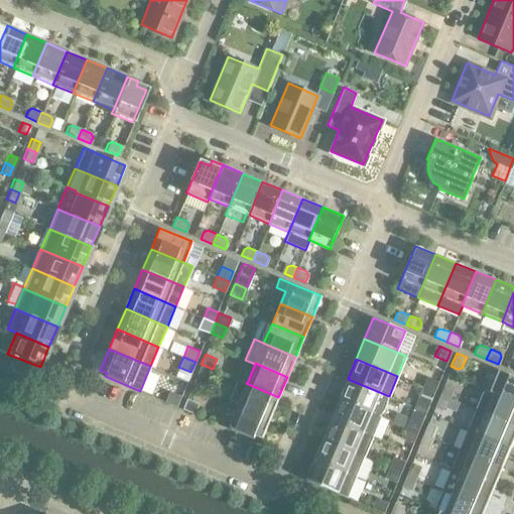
[(209,379),(213,369),(201,364),(197,374),(209,379)]
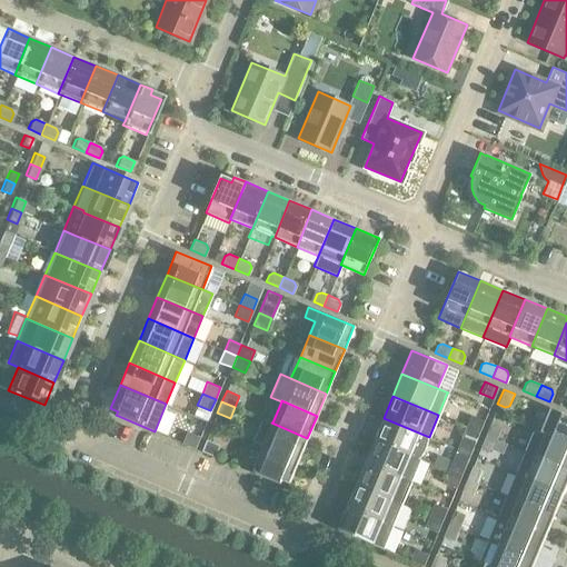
[(539,431),(566,443),(566,416),(549,408),(539,431)]
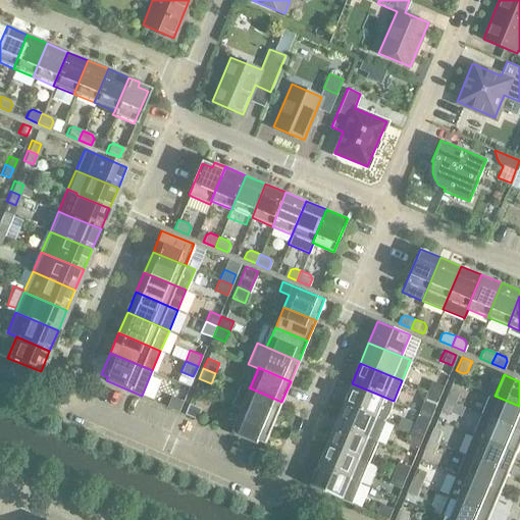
[(431,380),(427,391),(438,396),(444,385),(431,380)]
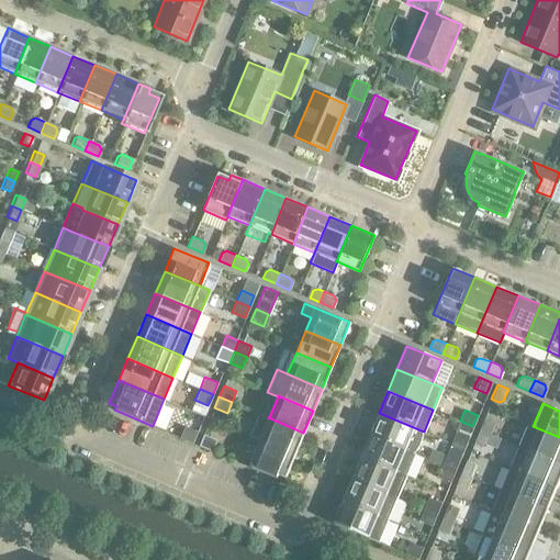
[(258,413),(249,435),(294,455),(303,433),(268,417),(269,417),(258,413)]
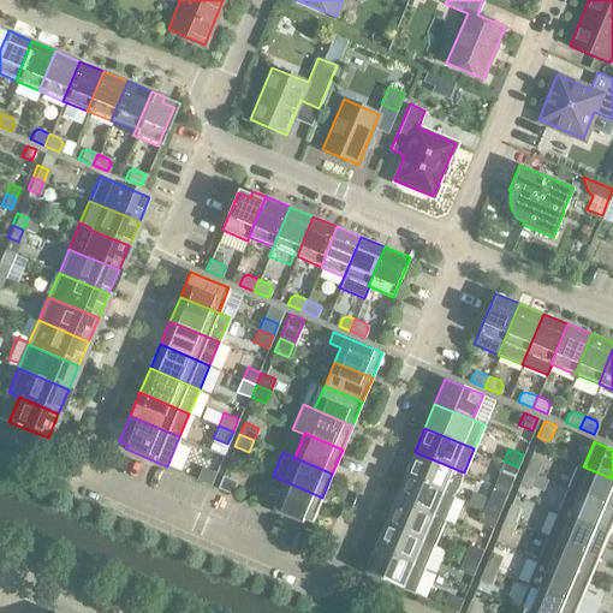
[(453,497),(464,472),(415,452),(404,475),(453,497)]
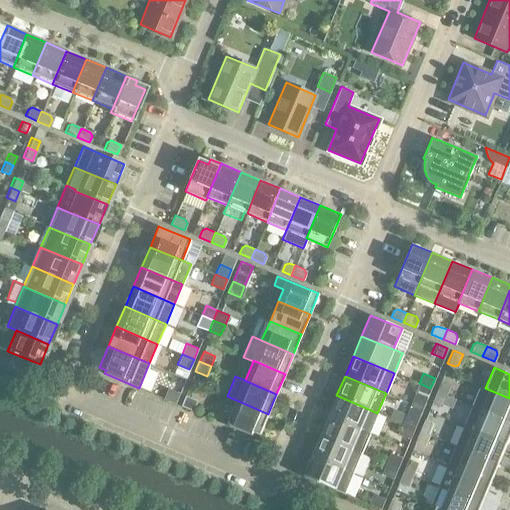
[(441,379),(436,391),(446,395),(450,385),(448,381),(441,379)]
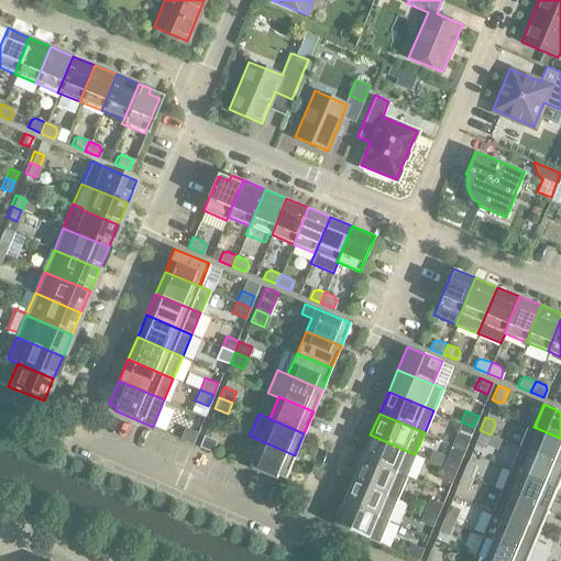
[(455,433),(469,439),(473,427),(461,421),(455,433)]
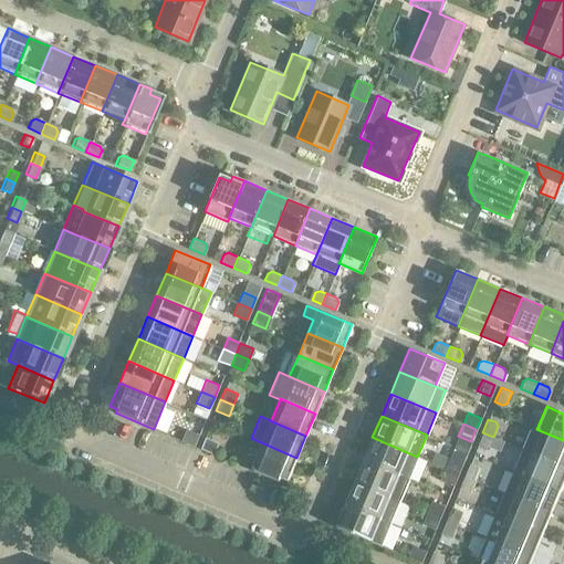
[(563,440),(536,429),(536,430),(531,427),(521,449),(531,453),(532,452),(563,466),(563,440)]
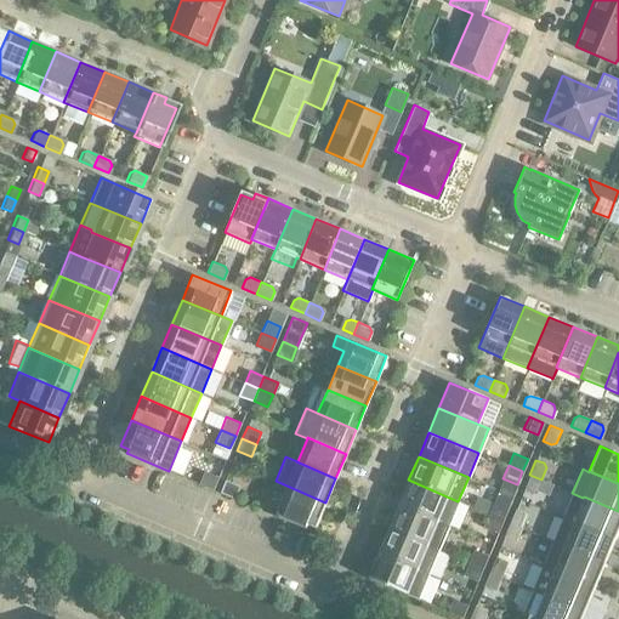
[(198,483),(213,489),(217,476),(204,470),(198,483)]
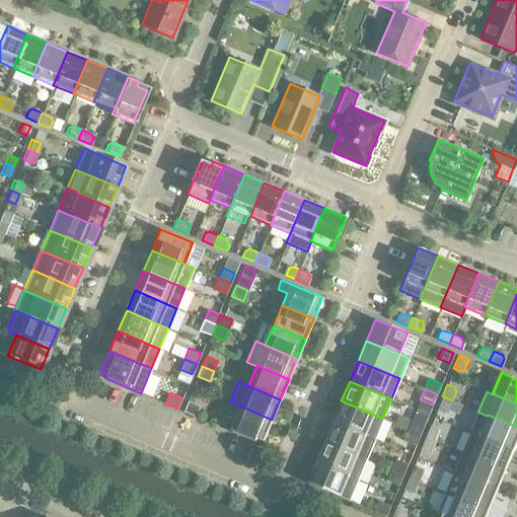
[(442,396),(437,409),(444,412),(448,410),(452,400),(442,396)]
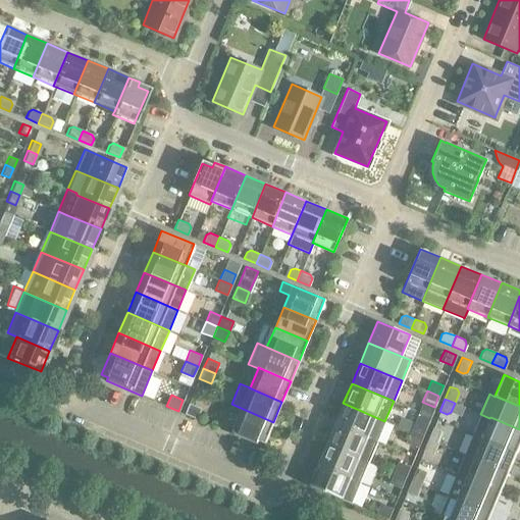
[(185,413),(196,418),(201,408),(189,403),(185,413)]
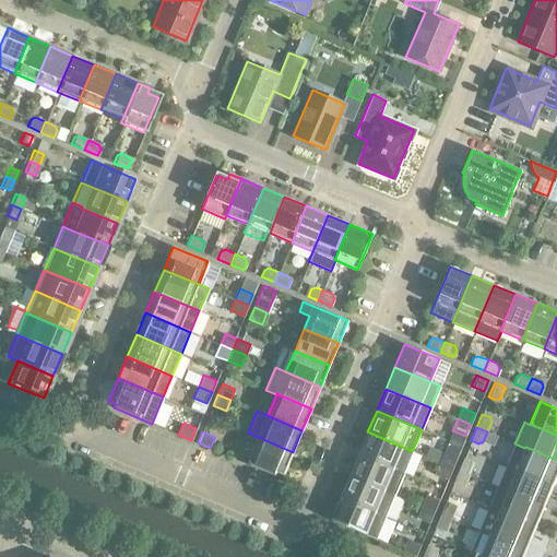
[(412,451),(367,431),(358,453),(403,473),(412,451)]
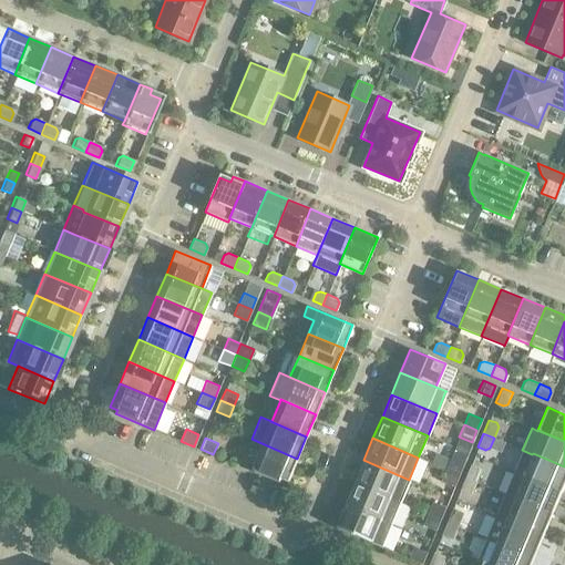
[(254,468),(253,471),(278,482),(279,479),(287,482),(297,459),(252,439),(248,448),(258,452),(252,466),(254,468)]
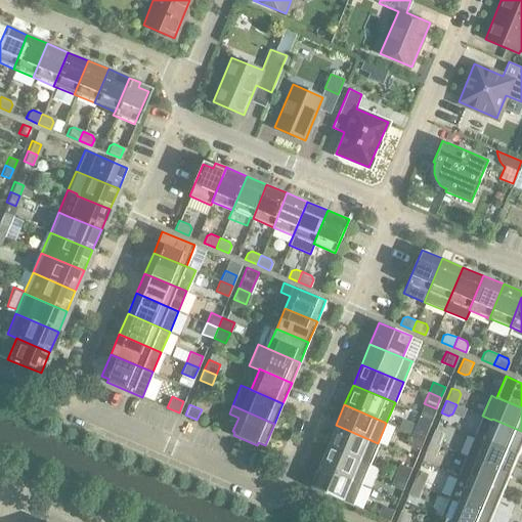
[(518,453),(521,442),(521,431),(492,419),(491,420),(482,416),(474,436),(483,440),(483,439),(518,453)]
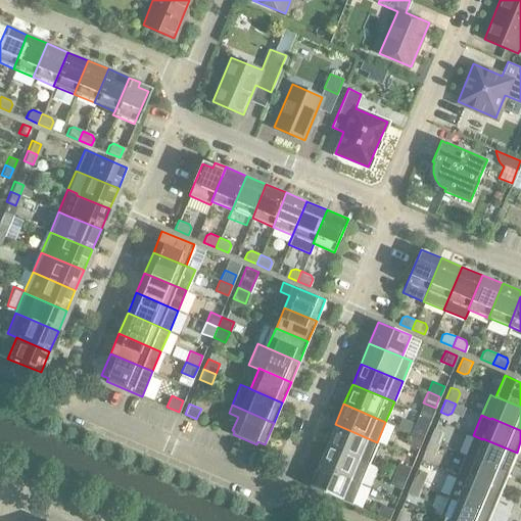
[(423,437),(427,427),(415,422),(411,432),(423,437)]
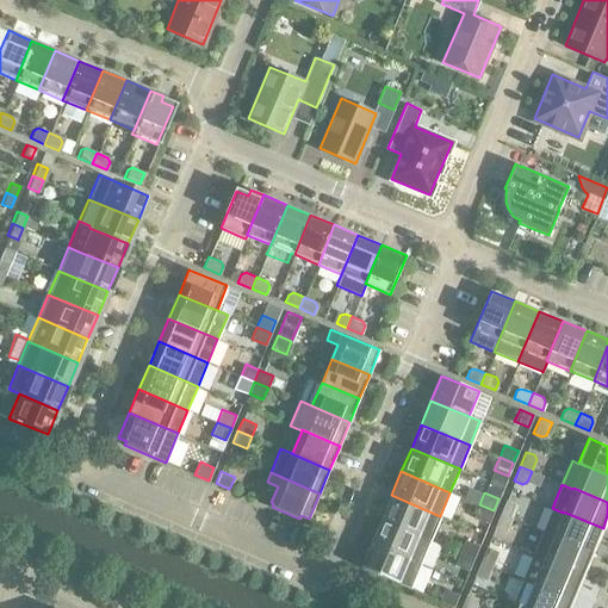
[(440,516),(391,495),(380,519),(430,540),(440,516)]
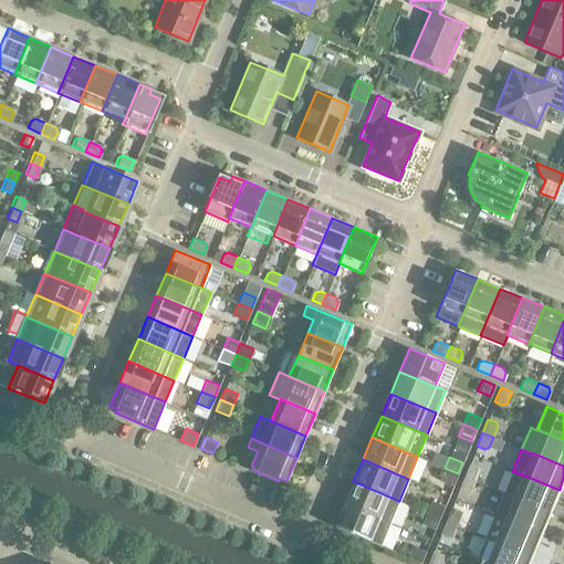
[(469,463),(463,476),(474,480),(479,470),(477,466),(469,463)]
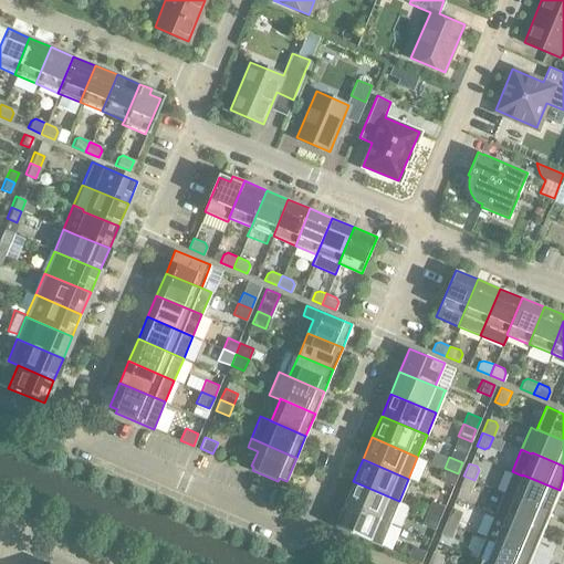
[(452,484),(458,473),(445,468),(440,479),(452,484)]
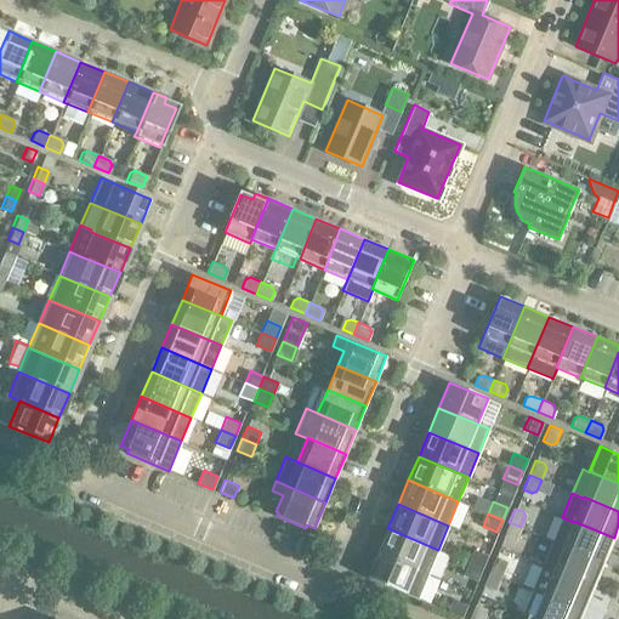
[(603,562),(614,538),(573,521),(573,522),(562,517),(552,540),(603,562)]
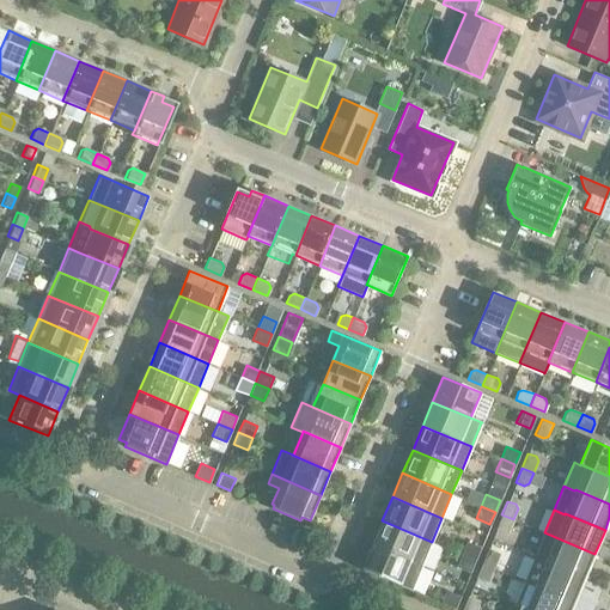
[(501,514),(495,529),(504,532),(508,531),(513,519),(501,514)]
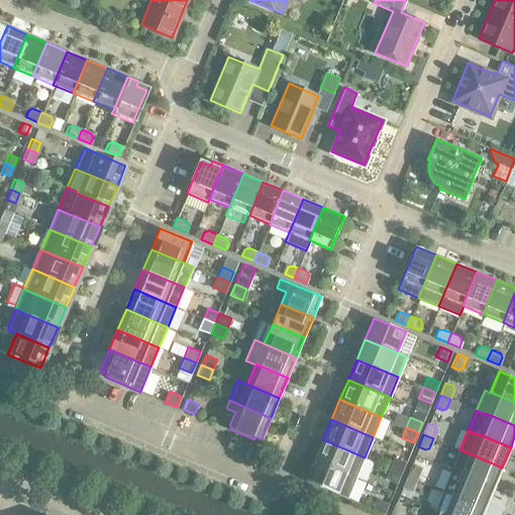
[(355,477),(365,457),(322,439),(314,459),(355,477)]
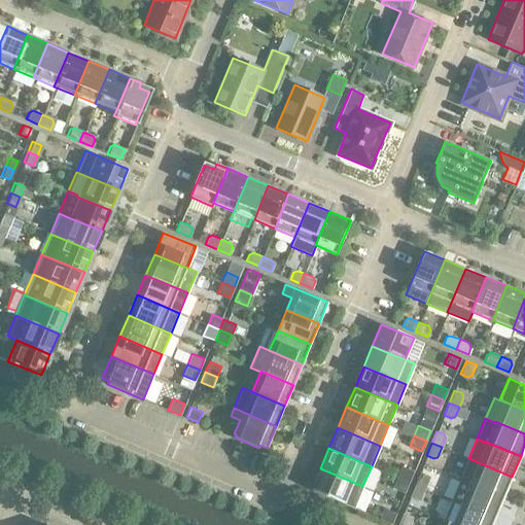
[(503,497),(512,477),(468,458),(459,479),(503,497)]
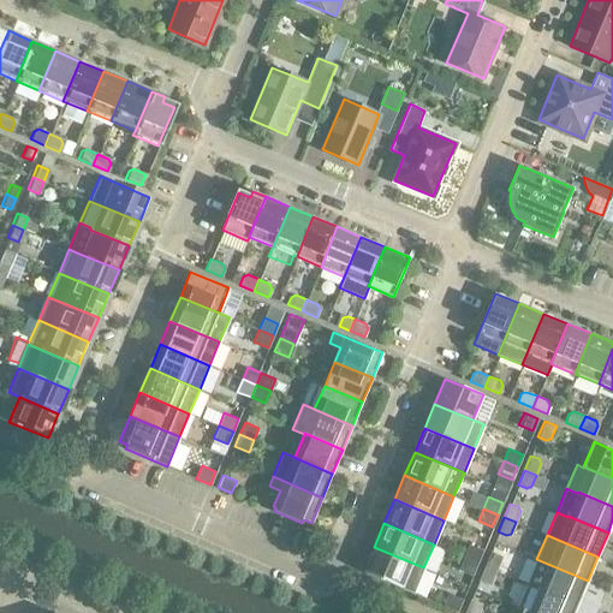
[(469,545),(463,557),(477,563),(482,551),(469,545)]
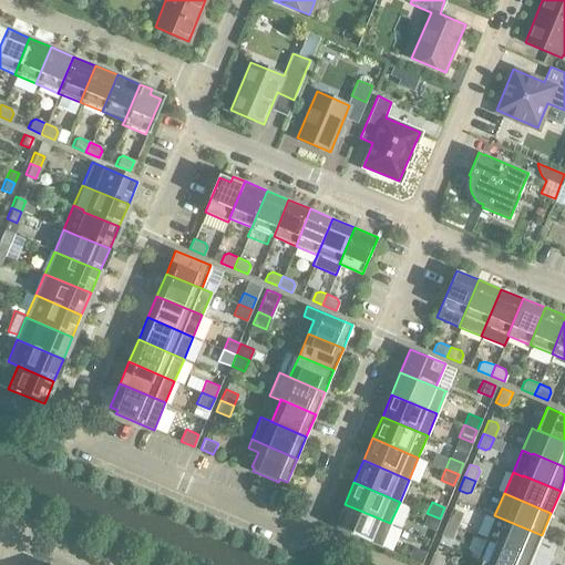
[(381,546),(390,523),(345,504),(335,527),(381,546)]
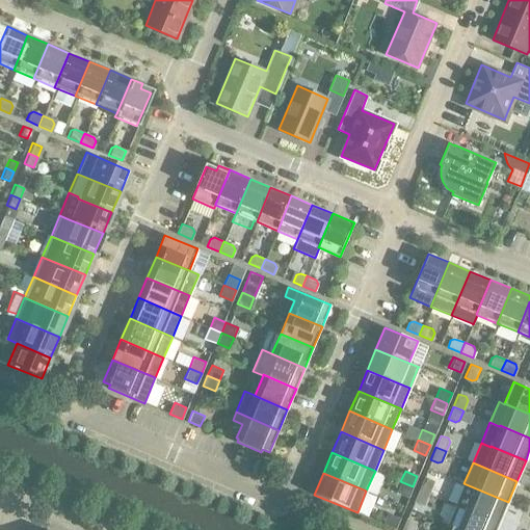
[(424,476),(419,488),(428,493),(432,483),(430,479),(424,476)]
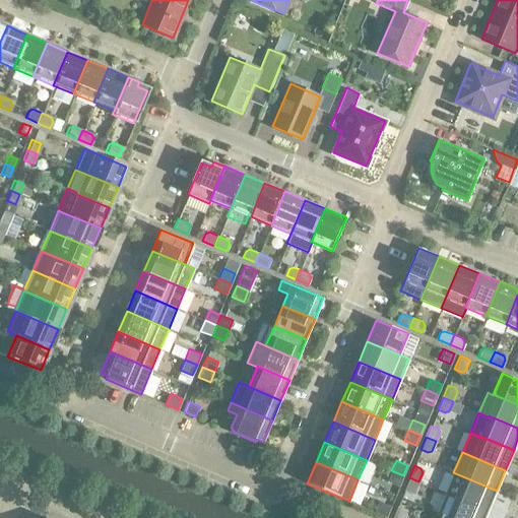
[(387,480),(399,486),(403,475),(391,470),(387,480)]
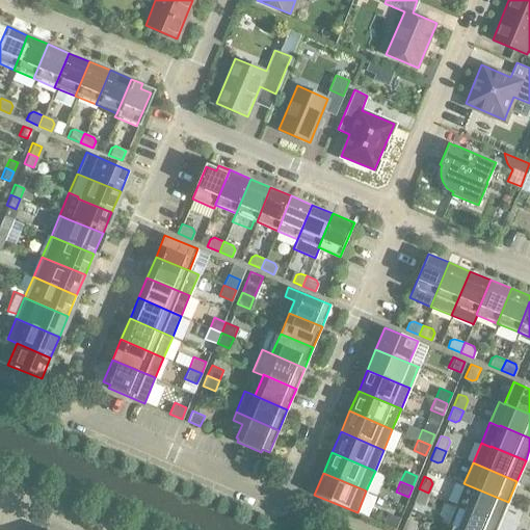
[(500,523),(508,502),(464,483),(455,504),(500,523)]
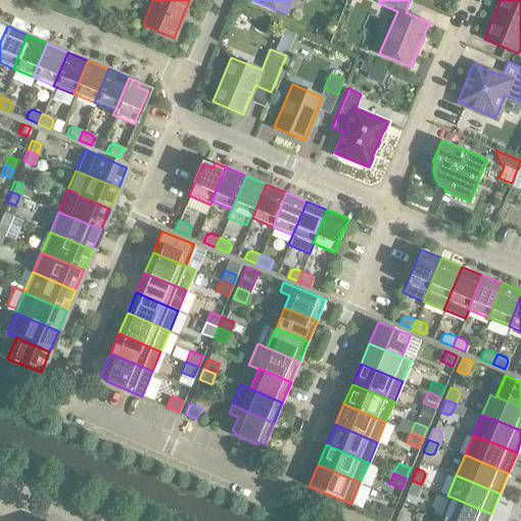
[(412,480),(407,492),(413,495),(417,494),(421,484),(412,480)]
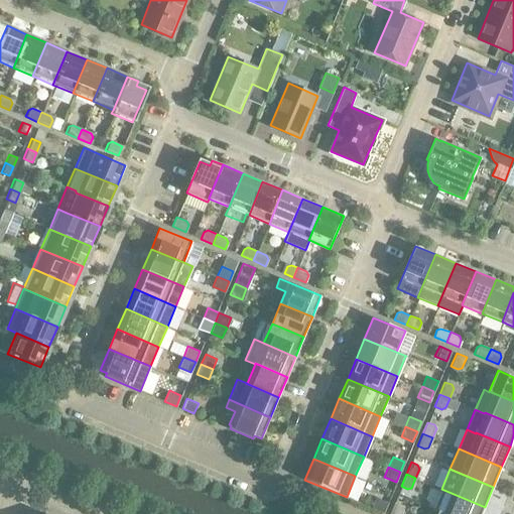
[(444,513),(481,513),(485,507),(441,489),(433,509),(439,511),(442,512),(442,513),(444,513)]
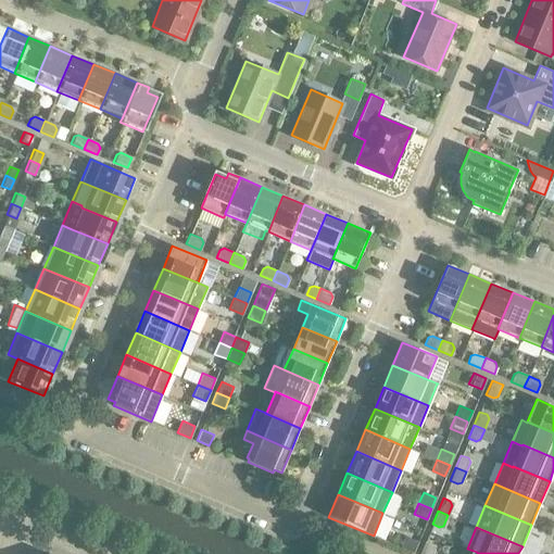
[(400,546),(413,552),(417,541),(405,536),(400,546)]
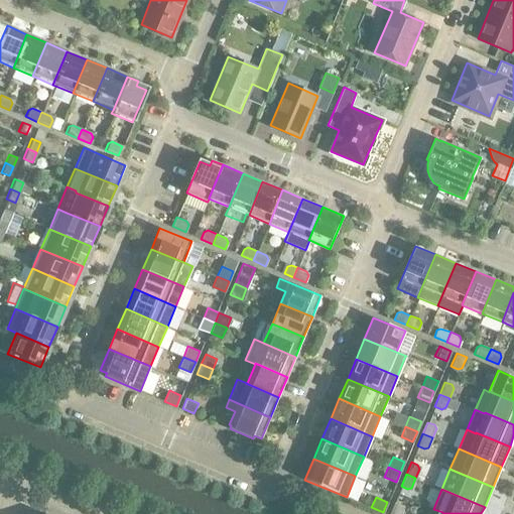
[(401,505),(394,502),(389,513),(400,513),(403,508),(401,505)]
